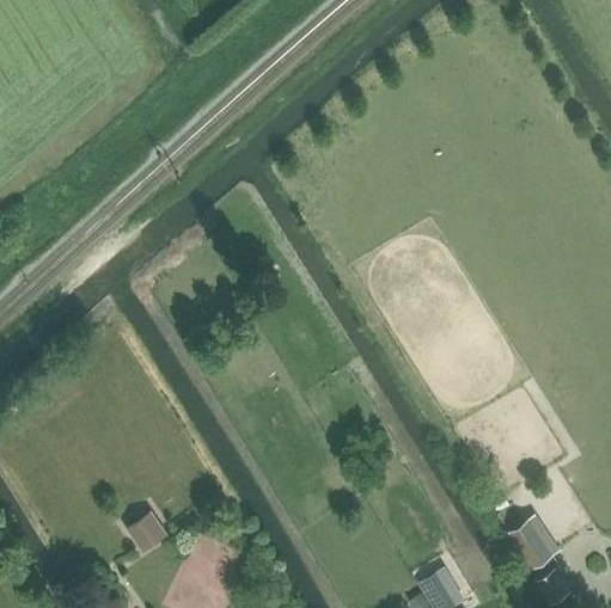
[(127,529),(145,553),(167,535),(150,511),(127,529)]
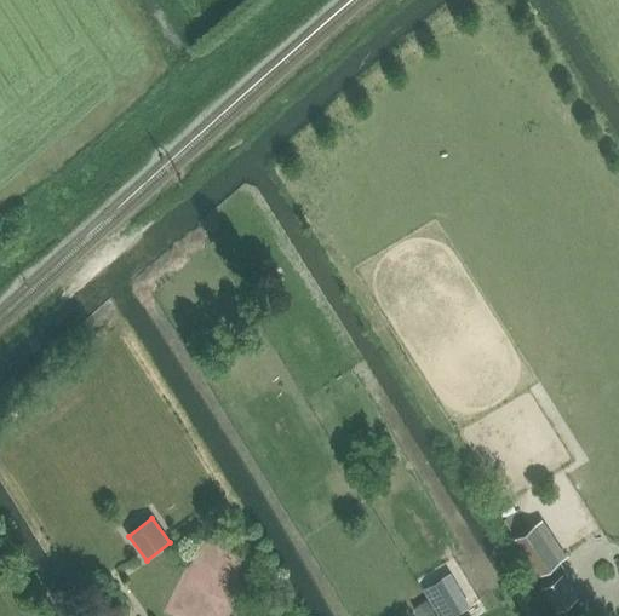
[(537,527),(516,540),(546,588),(563,577),(567,575),(537,527)]
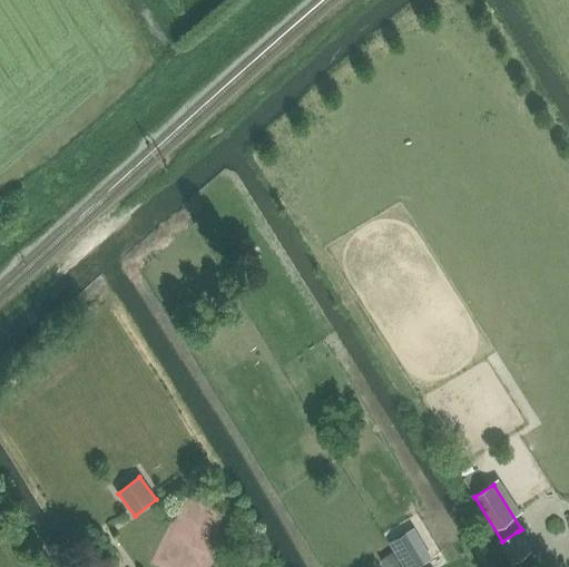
[(146,563),(153,566),(204,566),(229,520),(183,496),(146,563)]
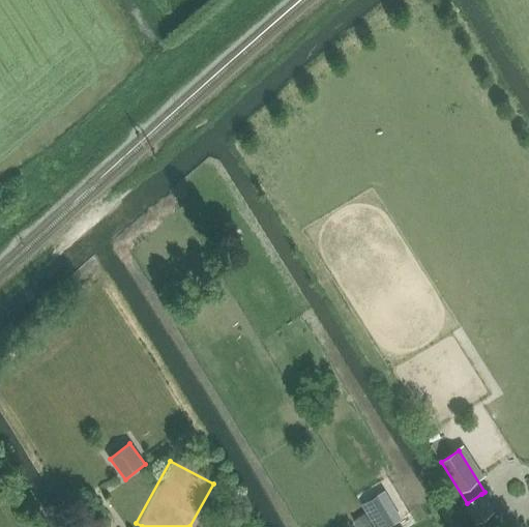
[(467,503),(464,505),(476,525),(494,514),(481,494),(467,503)]
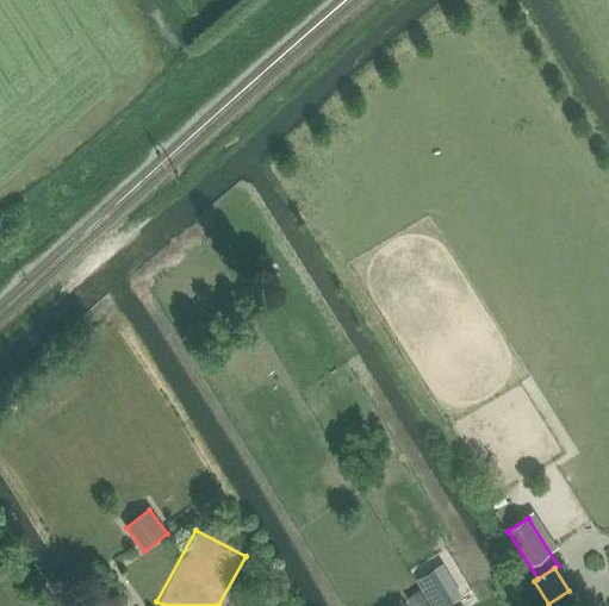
[(436,573),(417,583),(430,605),(455,605),(436,573)]
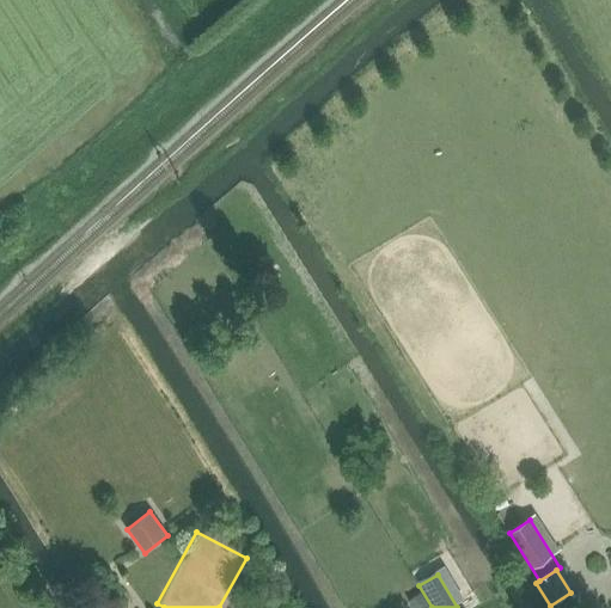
All buildings are outlined.
